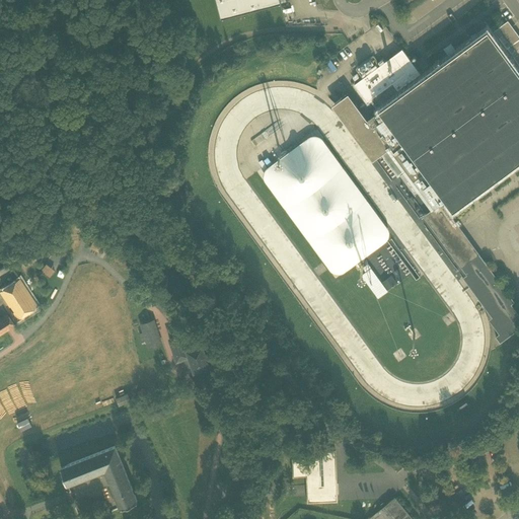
[(216,0),(221,18),(281,3),(279,0),(216,0)]
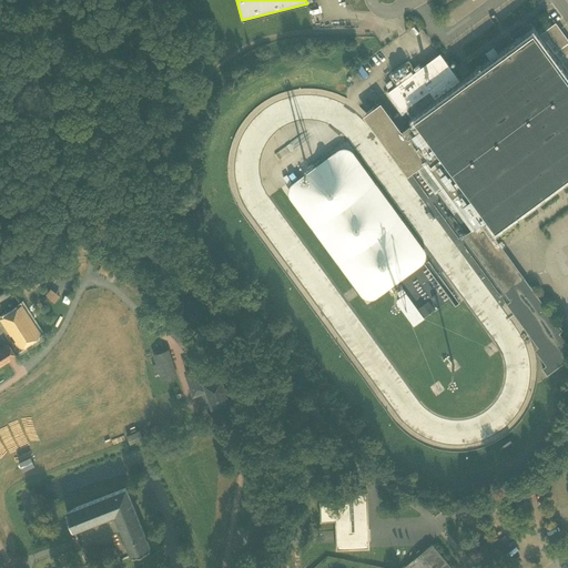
[(465,214),(475,226),(483,221),(487,217),(495,229),(496,229),(500,234),(516,223),(511,216),(567,174),(567,40),(556,23),(545,31),(541,28),(535,33),(534,30),(499,56),(490,62),(463,83),(440,52),(413,72),(388,91),(402,110),(408,105),(416,117),(414,118),(415,120),(404,129),(402,130),(381,101),(372,108),(408,158),(407,159),(414,166),(415,165),(417,169),(435,193),(437,192),(439,190),(435,182),(442,178),(443,178),(447,183),(464,205),(466,204),(470,210),(465,214)]
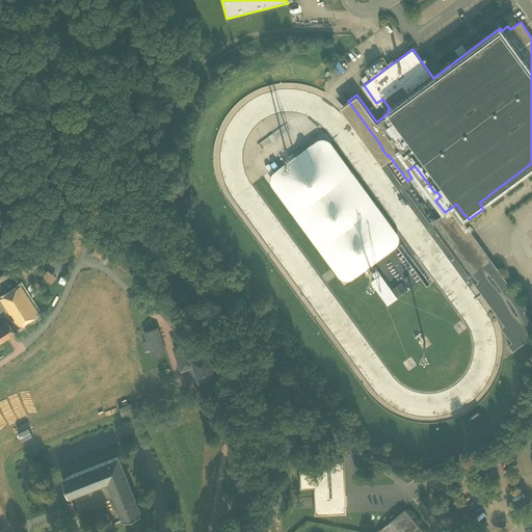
[(459,58),(468,52),(461,43),(453,49),(459,58)]
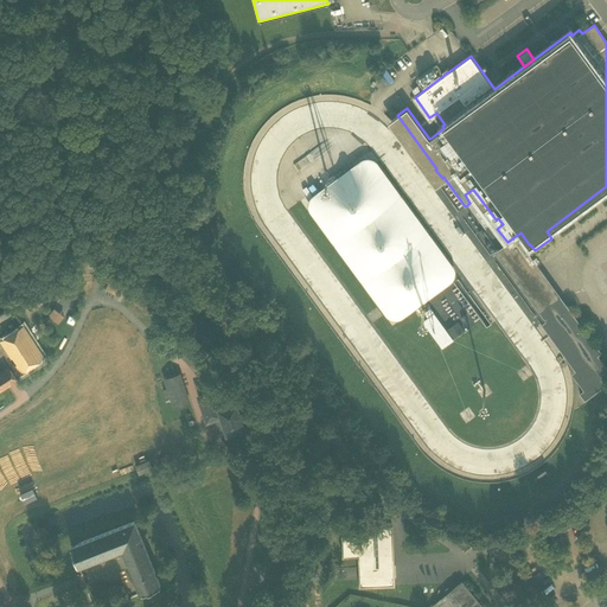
[(436,168),(397,115),(388,122),(435,189),(446,180),(443,177),(442,178),(435,170),(436,168)]
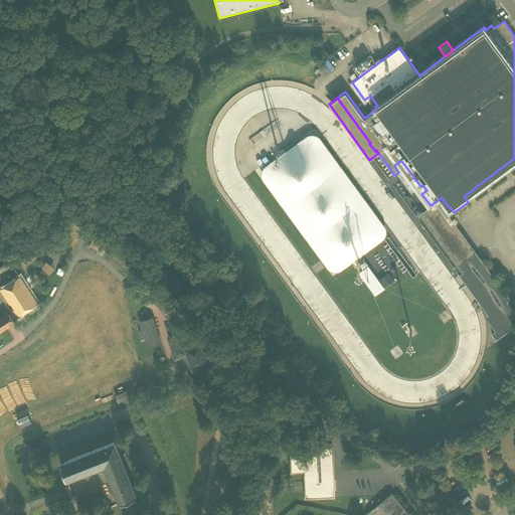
[(264,128),(249,139),(253,144),(268,133),(264,128)]
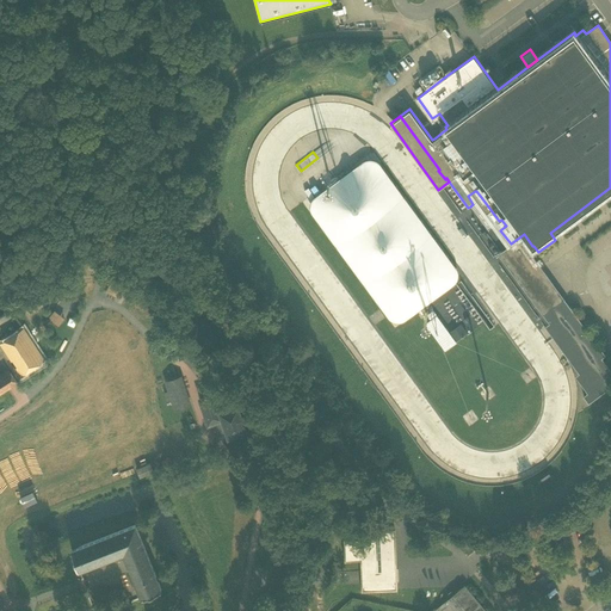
[(364,160),(316,195),(314,197),(312,201),(310,204),(310,208),(312,211),(388,316),(392,320),(395,321),(399,321),(403,320),(454,283),(456,282),(457,278),(458,273),(457,270),(456,266),(378,161),(375,159),(371,159),(368,159),(364,160)]
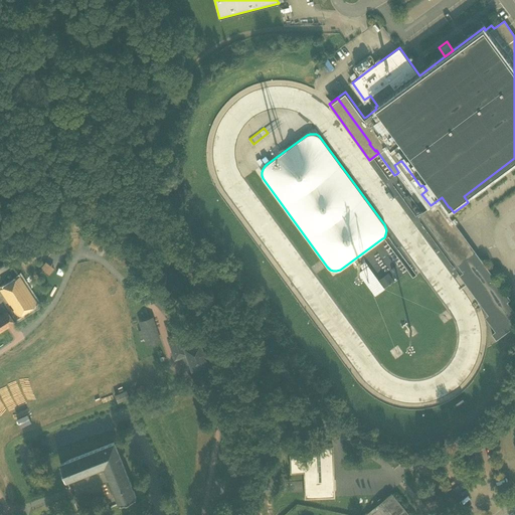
[(427,207),(431,205),(421,194),(426,190),(422,185),(420,186),(405,166),(401,161),(400,161),(394,165),(398,172),(396,174),(411,193),(415,190),(427,207)]
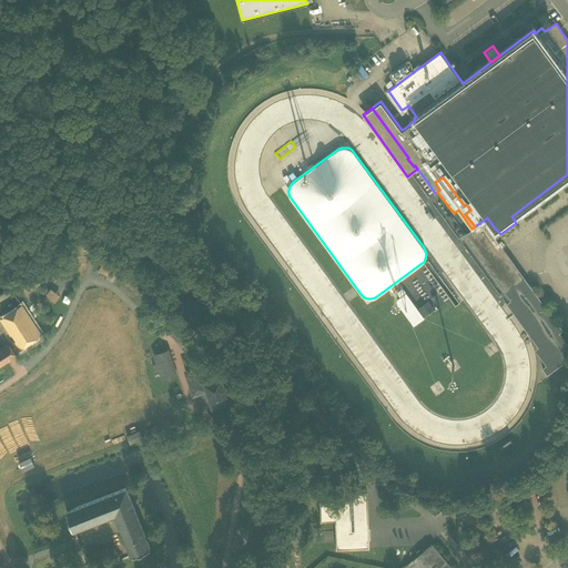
[(446,221),(442,230),(450,234),(453,230),(449,227),(452,224),(446,221)]
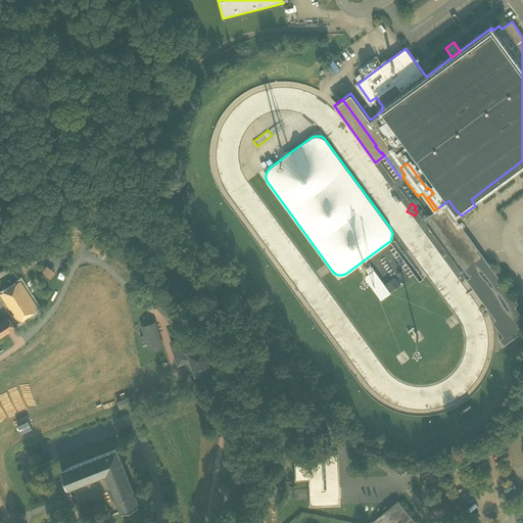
[(466,233),(444,203),(437,208),(441,215),(444,219),(441,221),(438,218),(435,220),(460,253),(474,243),(466,233)]
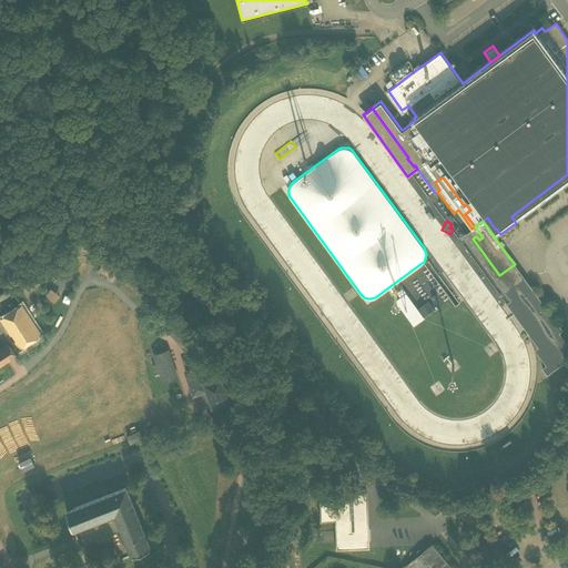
[(499,275),(473,239),(476,236),(479,233),(475,226),(472,229),(463,235),(495,279),(499,275)]
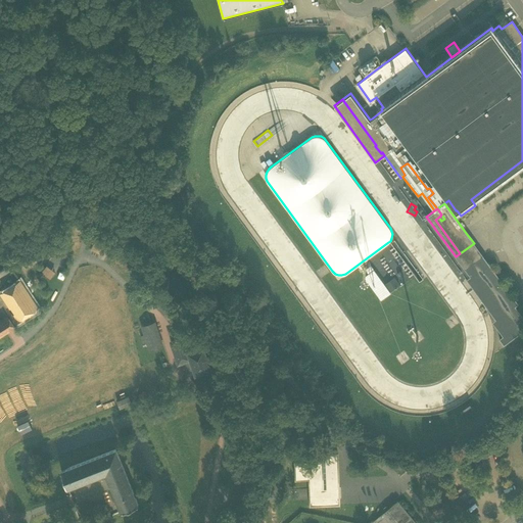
[(0,274),(11,268),(7,260),(0,264),(0,274)]
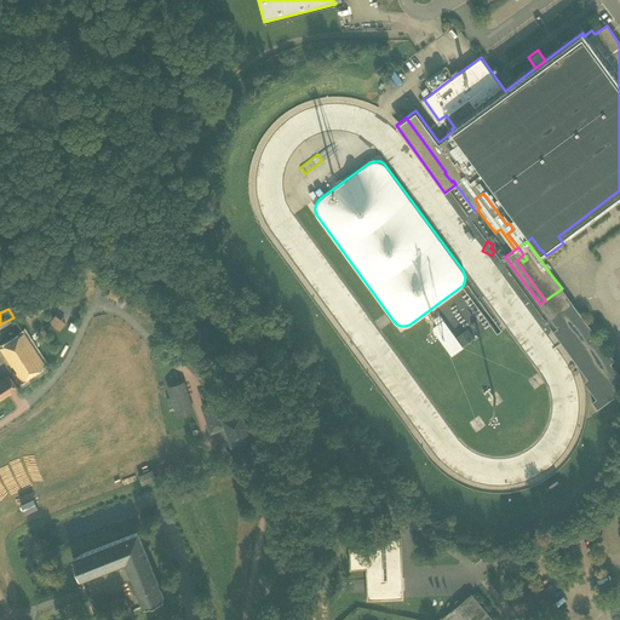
[(68,323),(56,314),(49,323),(61,332),(68,323)]
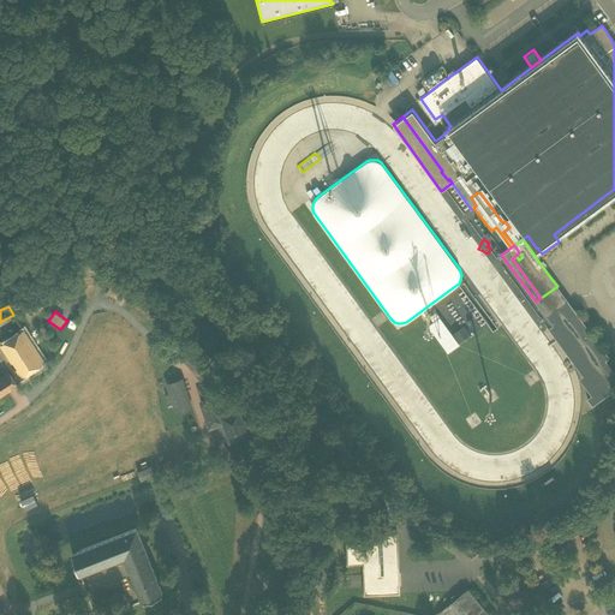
[(459,342),(452,334),(440,316),(428,326),(448,352),(460,344),(459,342)]
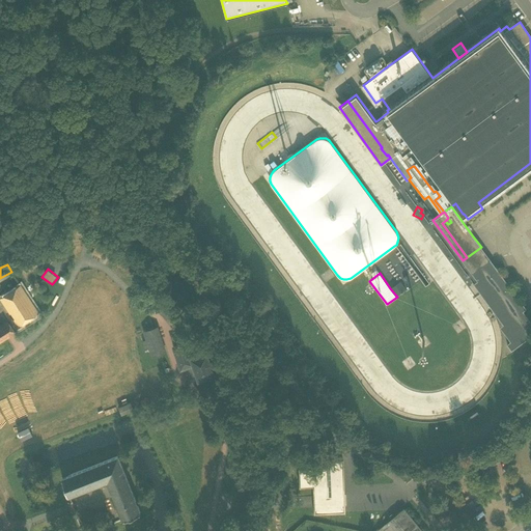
[(400,281),(390,288),(396,296),(406,289),(400,281)]
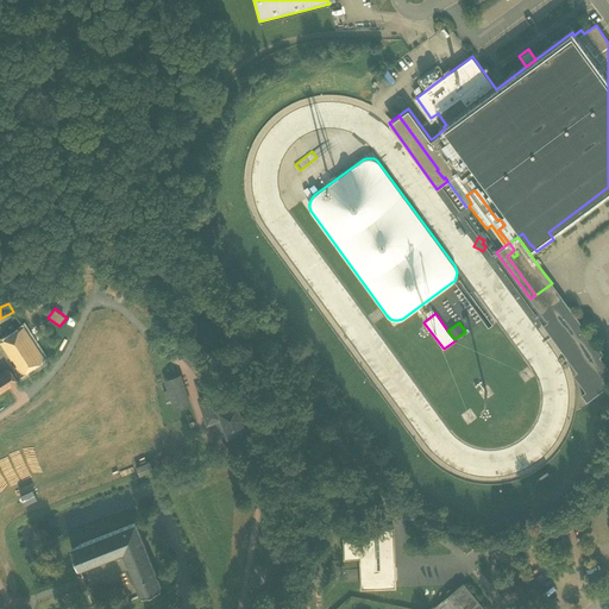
[(16,368),(22,375),(45,359),(24,327),(0,343),(12,360),(13,359),(18,366),(16,368)]
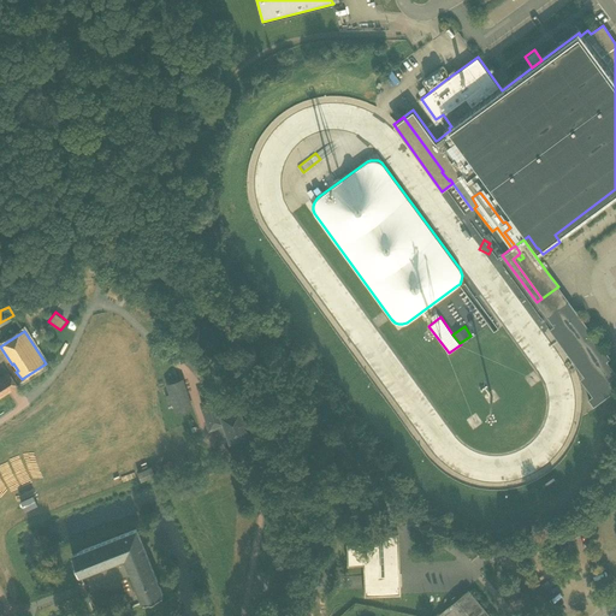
[(11,374),(0,381),(7,391),(17,385),(11,374)]
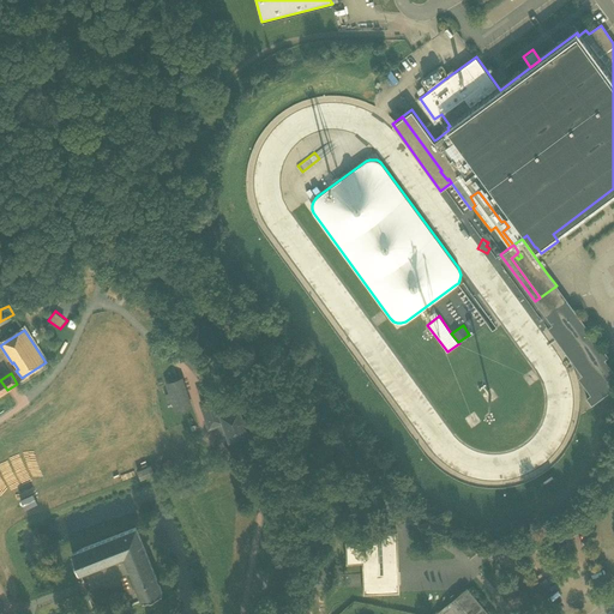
[(172,403),(175,413),(193,407),(182,377),(164,383),(168,392),(164,395),(168,404),(172,403)]
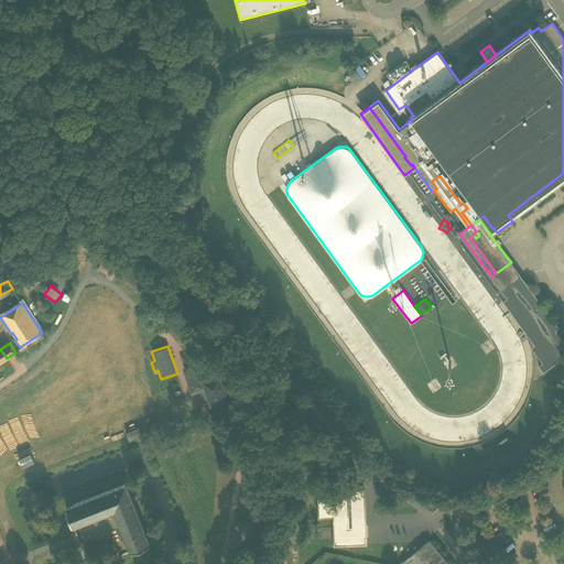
[(197,390),(203,405),(210,402),(210,403),(227,398),(219,373),(213,376),(210,369),(202,372),(199,368),(198,362),(184,368),(192,392),(197,390)]
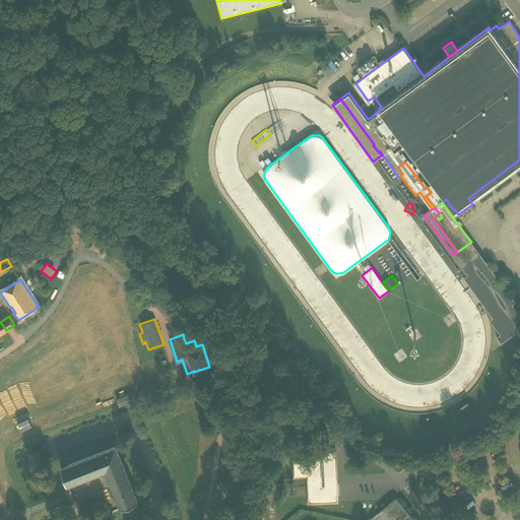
[(214,394),(216,399),(225,396),(223,390),(214,394)]
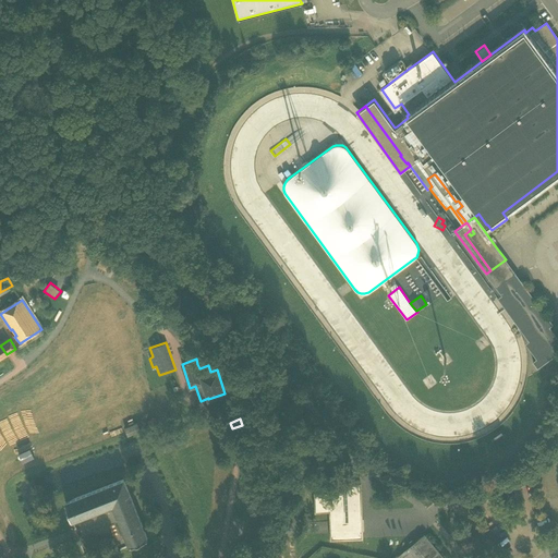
[(125,428),(128,436),(141,431),(137,423),(125,428)]
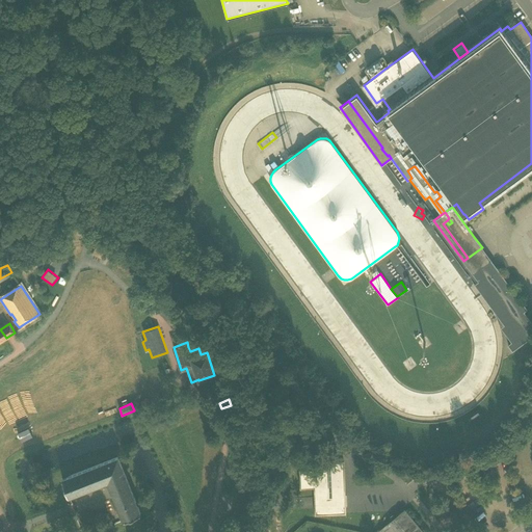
[(117,457),(101,463),(62,479),(68,496),(74,494),(76,497),(79,495),(78,491),(108,480),(124,520),(140,513),(117,457)]
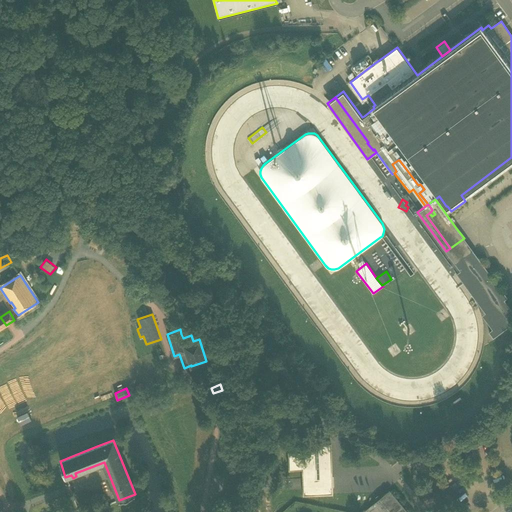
[(332,481),(331,444),(318,444),(318,450),(288,451),(289,469),(302,469),(302,483),(303,495),(333,494),(332,481)]
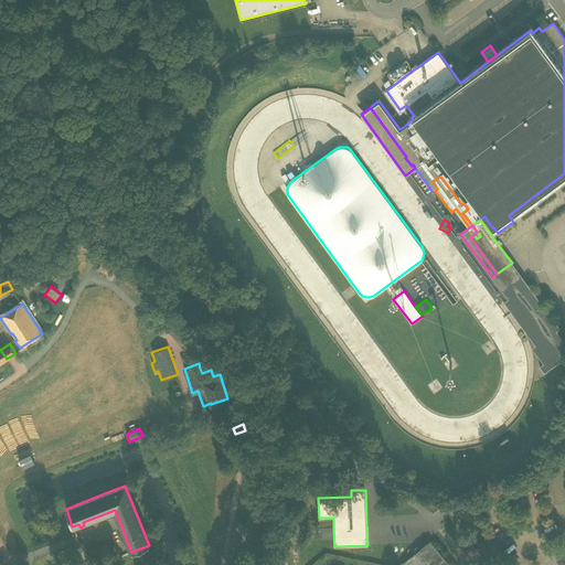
[(404,562),(406,564),(449,564),(429,541),(404,562)]
